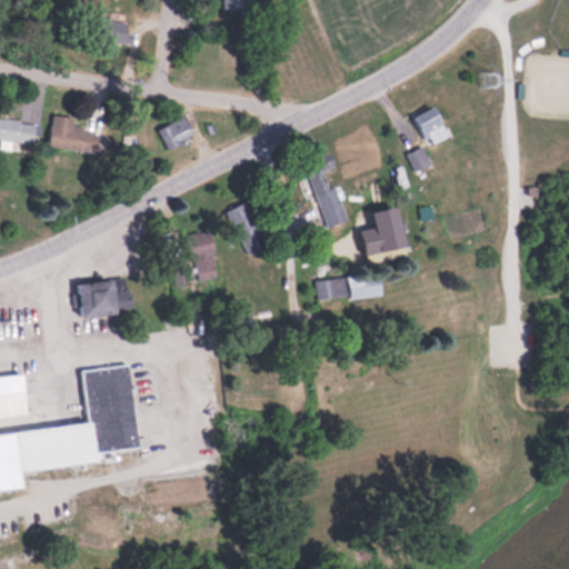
[(128,21),(98,16),(95,37),(123,42),(128,21)]
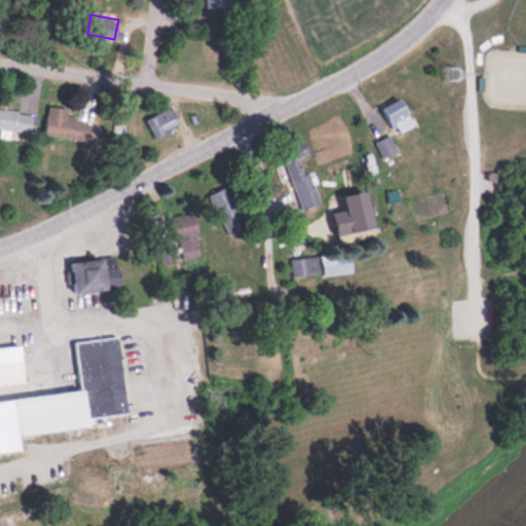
[(414,122),(400,96),(382,106),(397,133),(414,122)]
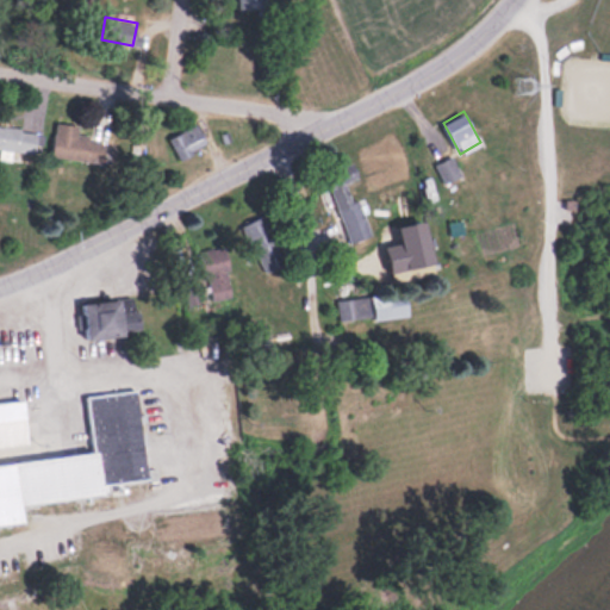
[(79,124),(56,122),(51,156),(109,163),(111,141),(76,136),(79,124)]
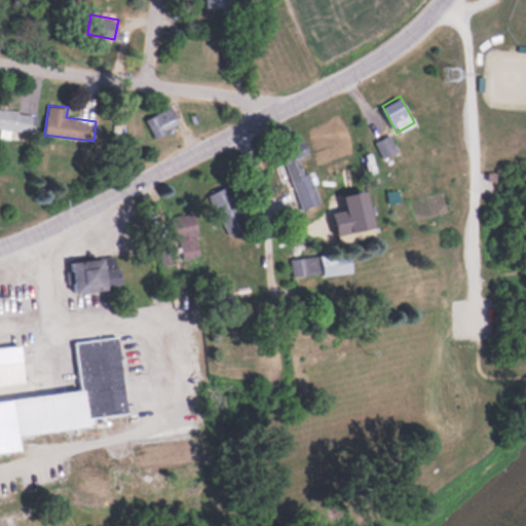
[(179,124),(168,106),(145,118),(154,137),(179,124)]
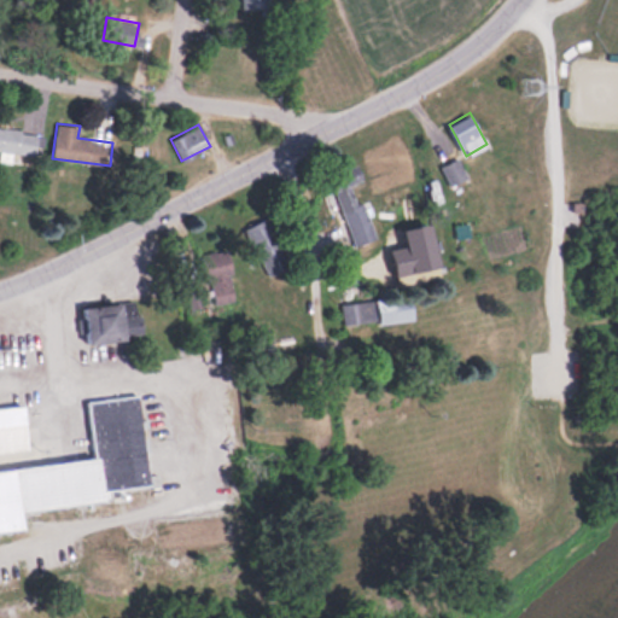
[(44,133),(0,128),(0,150),(41,156),(44,133)]
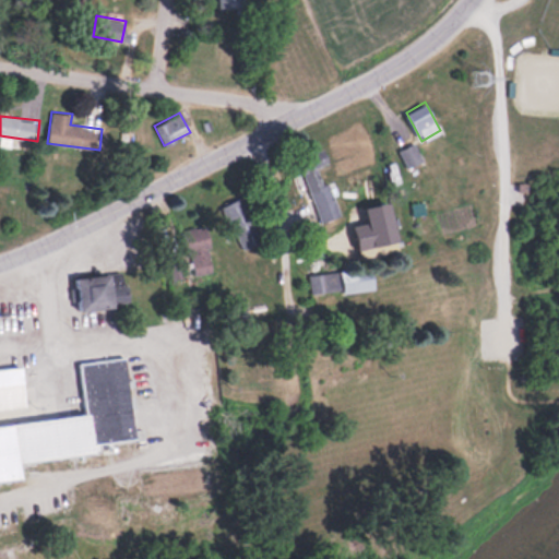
[(420,161),(414,143),(399,150),(406,166),(420,161)]
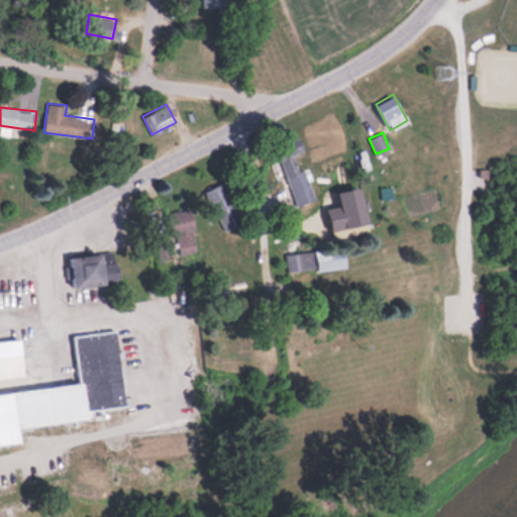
[(296,152),(302,150),(298,138),(275,146),(293,202),(310,196),(296,152)]
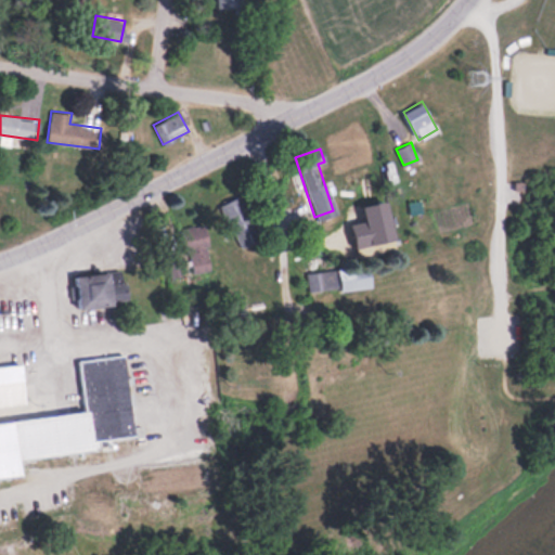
[(239,248),(260,239),(242,194),(220,204),(239,248)]
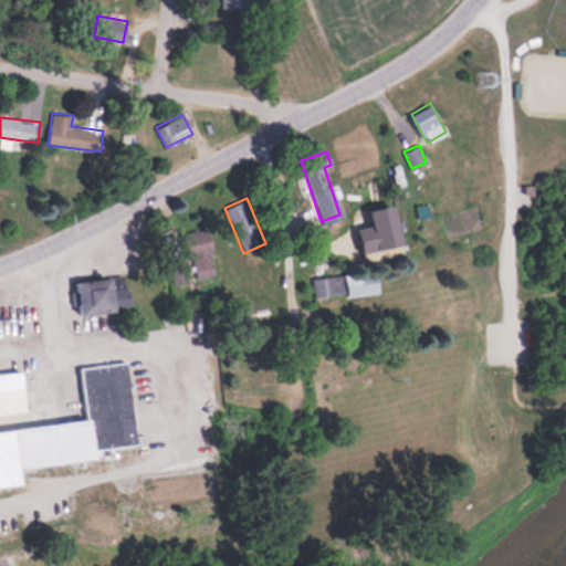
[(216,273),(206,228),(185,232),(195,278),(216,273)]
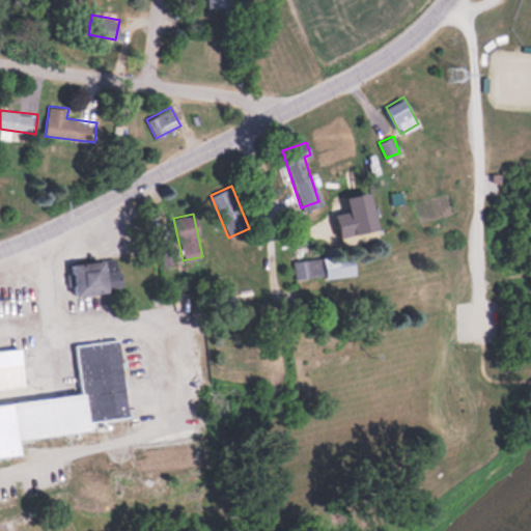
[(331,275),(354,275),(354,257),(331,257),(331,275)]
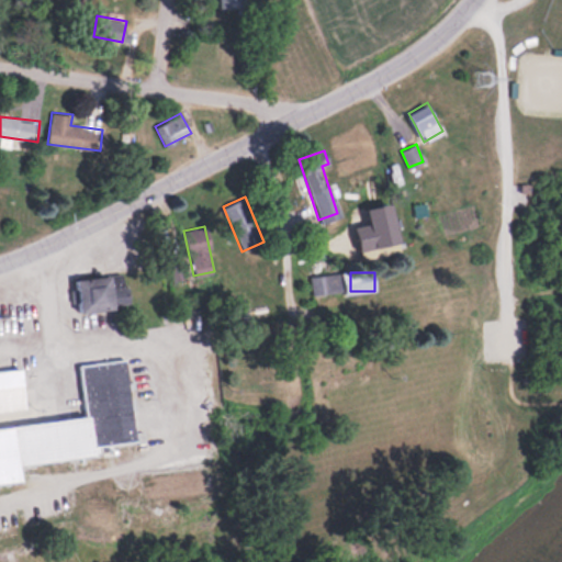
[(310,276),(312,298),(333,295),(330,273),(310,276)]
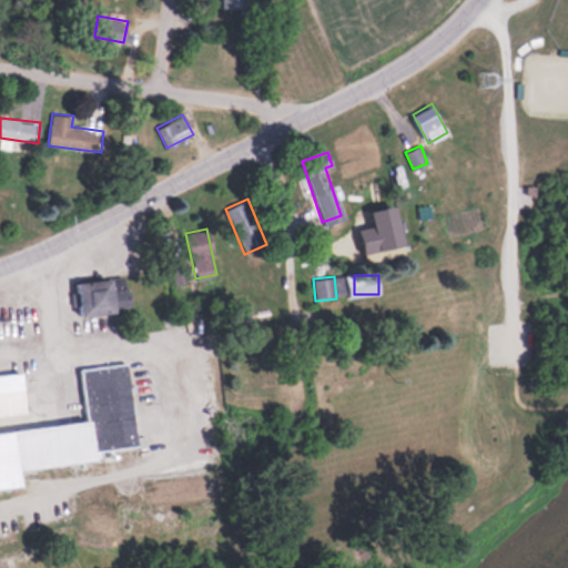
[(77,281),(79,315),(115,313),(113,279),(77,281)]
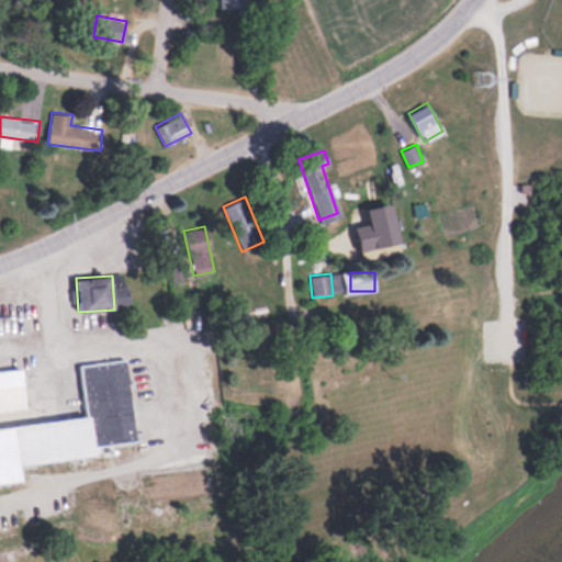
[(136,440),(126,358),(79,363),(85,416),(11,425),(15,464),(96,456),(94,446),(136,440)]
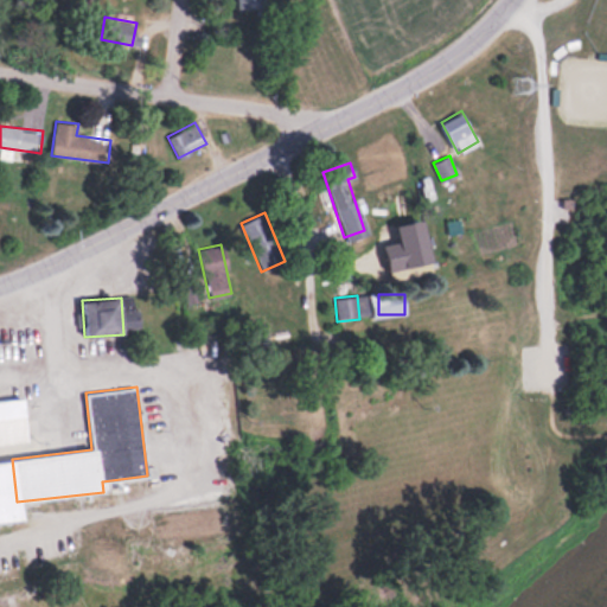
[(0,400),(0,445),(29,442),(24,397),(0,400)]
